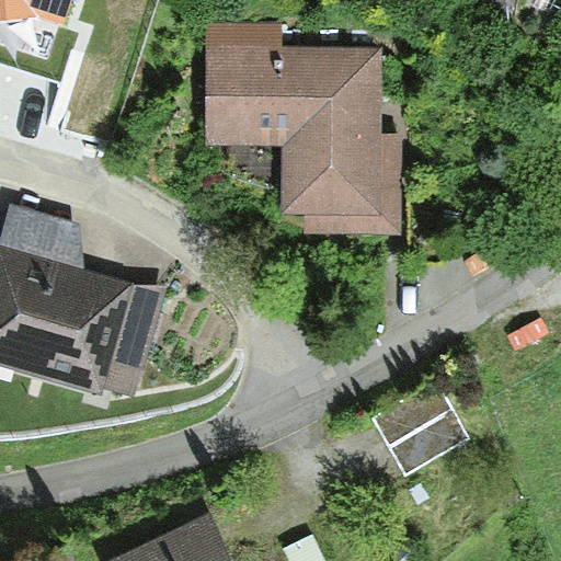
[(0,0),(0,20),(35,18),(46,20),(67,24),(73,0),(0,0)]
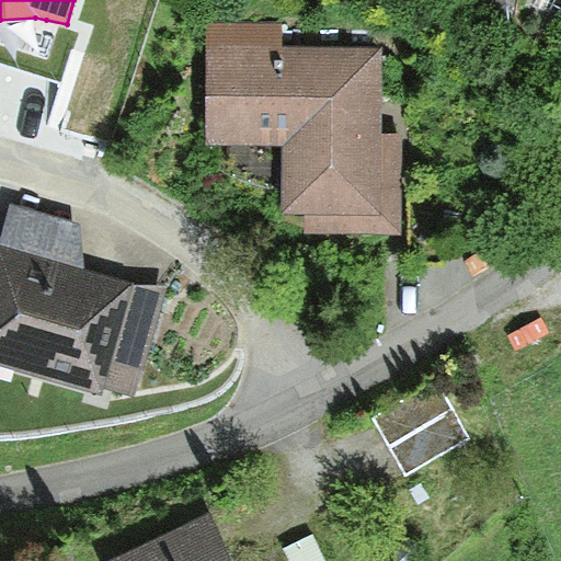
[(378,135),(382,49),(282,47),(284,27),(208,27),(206,146),(282,144),(282,218),(308,217),(309,232),(400,232),(402,135),(378,135)]
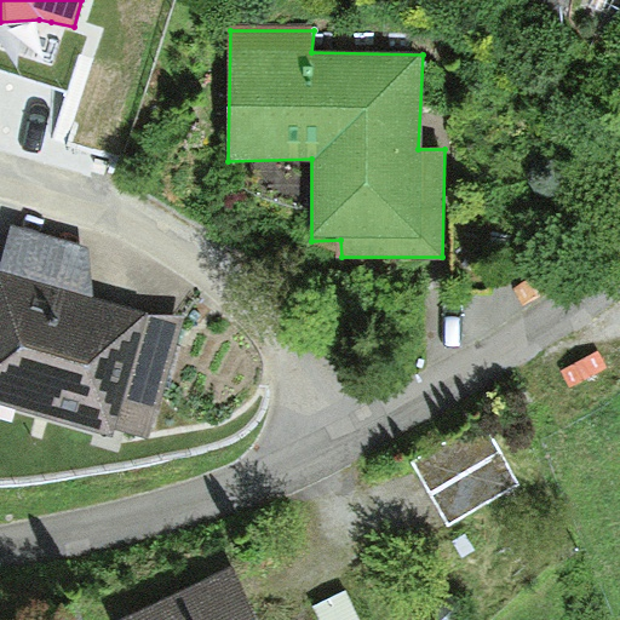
[(114,429),(149,438),(187,316),(147,315),(93,298),(86,248),(9,225),(0,260),(0,405),(110,438),(114,429)]
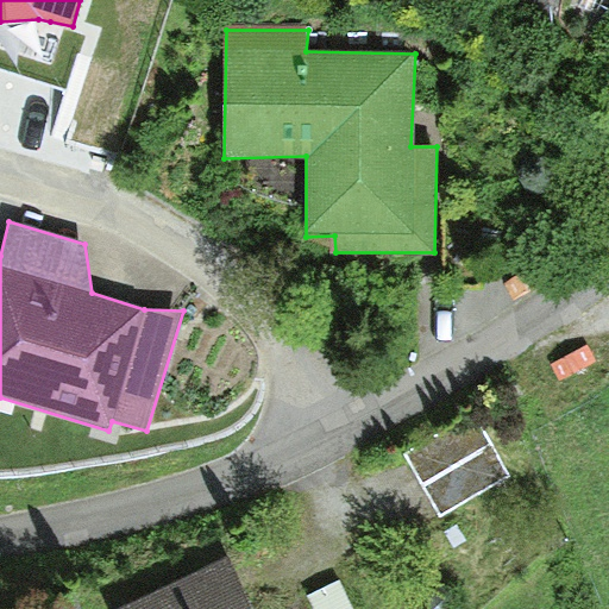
[(391,446),(431,527),(504,491),(465,410),(391,446)]
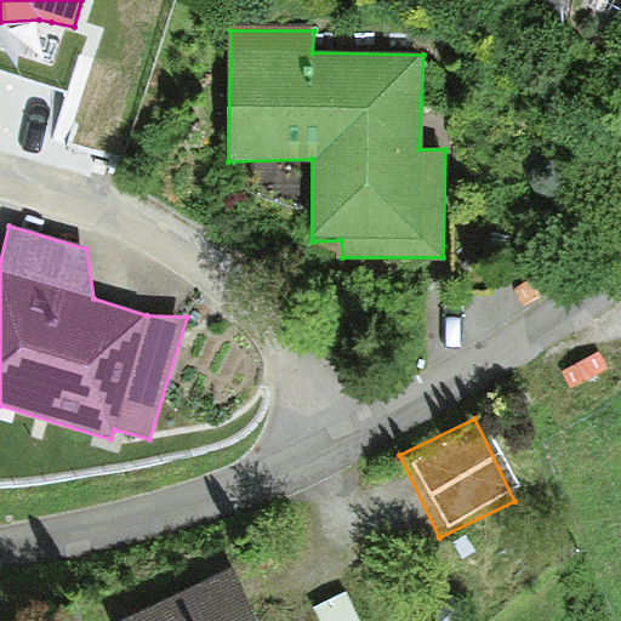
[(257,620),(232,568),(121,620),(257,620)]
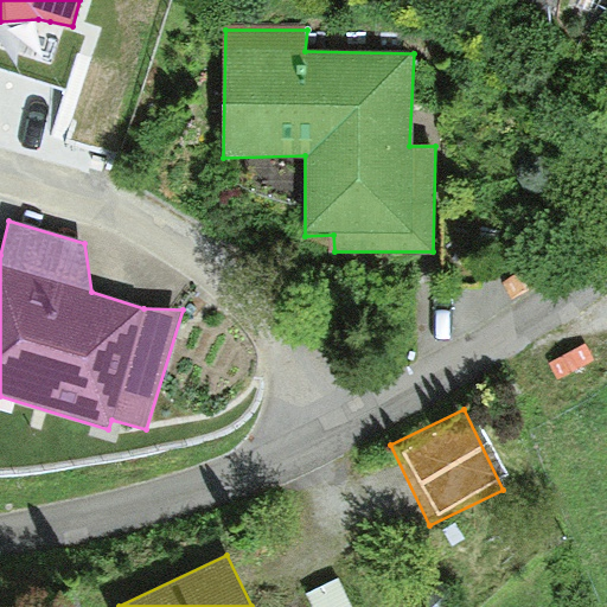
All buildings are outlined.
